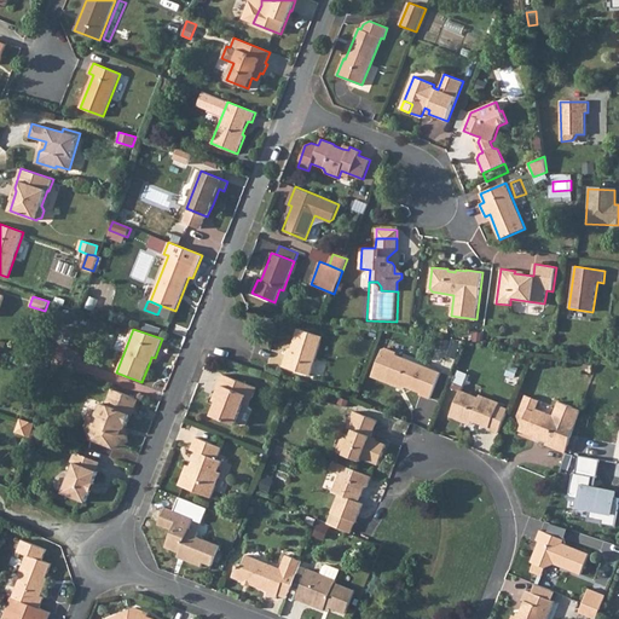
[(323,336),(299,329),(291,348),(290,347),(289,348),(288,348),(283,366),(310,375),(323,336)]
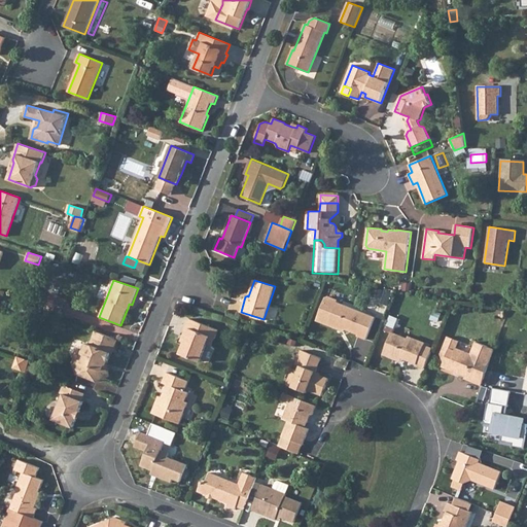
[(526,293),(511,292),(508,306),(526,308),(526,293)]
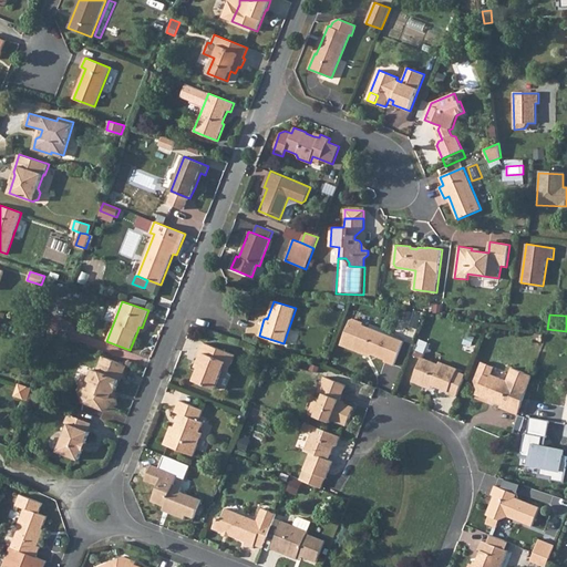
[(384,361),(394,366),(404,341),(363,325),(361,321),(354,318),(350,320),(344,333),(358,339),(354,348),(370,353),(385,360),(384,361)]
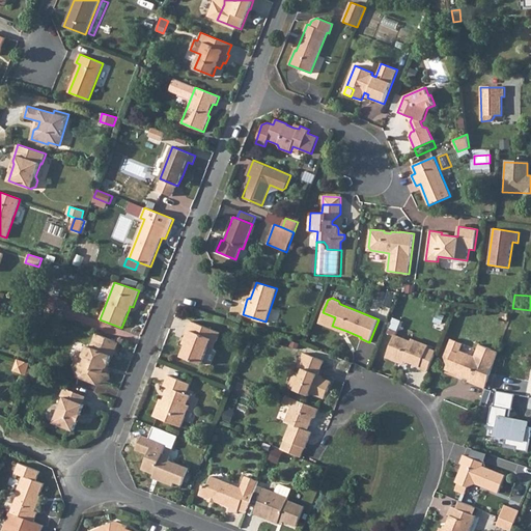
[(34,309),(24,305),(20,316),(30,319),(34,309)]
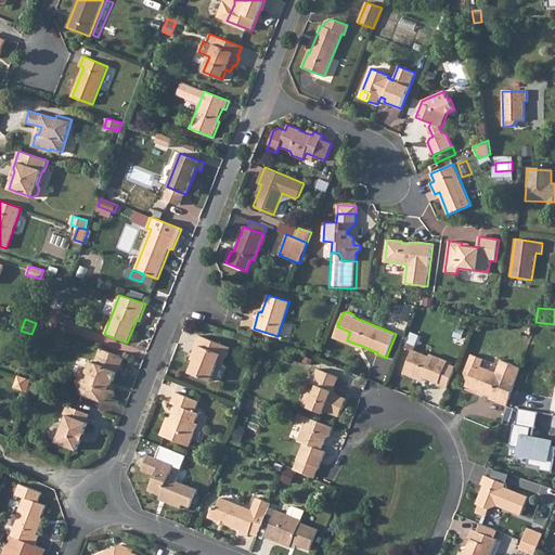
[(347,340),(350,332),(337,326),(333,337),(361,349),(362,346),(347,340)]
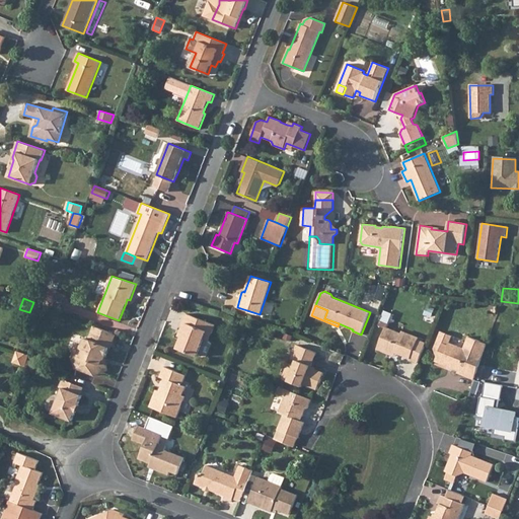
[(212,334),(215,324),(187,313),(180,328),(184,329),(181,337),(177,348),(198,356),(205,339),(207,331),(212,334)]
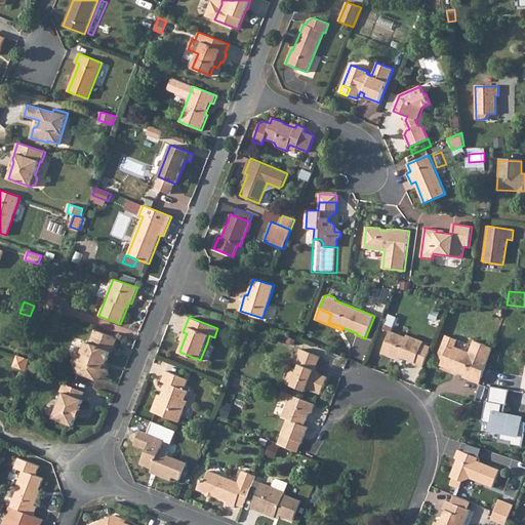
[(110,352),(111,353),(117,338),(95,330),(90,344),(86,341),(82,351),(77,349),(73,360),(77,372),(89,377),(96,374),(103,377),(109,374),(108,369),(103,367),(104,364),(106,363),(107,361),(110,352)]
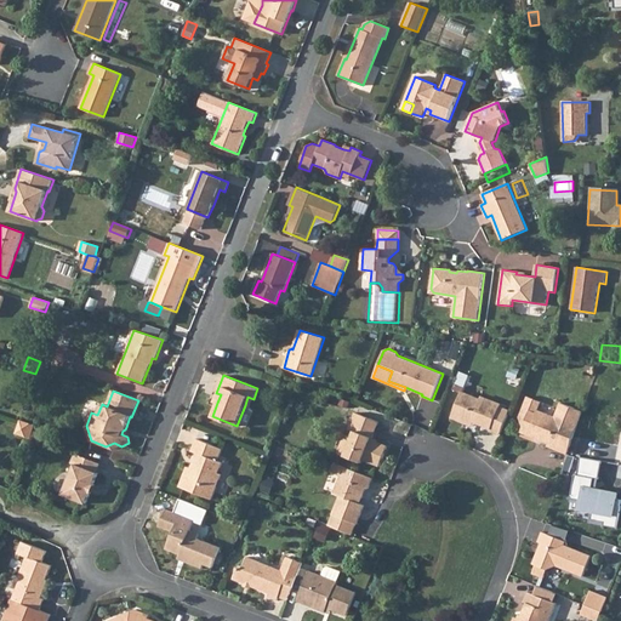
[(490,431),(500,434),(510,410),(500,406),(501,404),(482,397),(480,399),(462,392),(451,417),(467,423),(468,420),(474,422),(491,428),(490,431)]
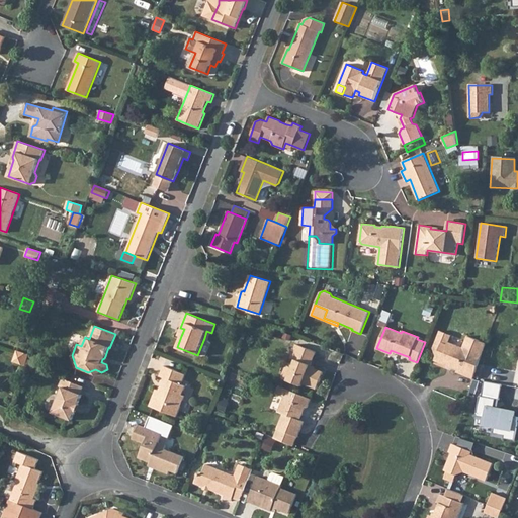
[(440,330),(436,340),(447,344),(448,342),(451,335),(440,330)]
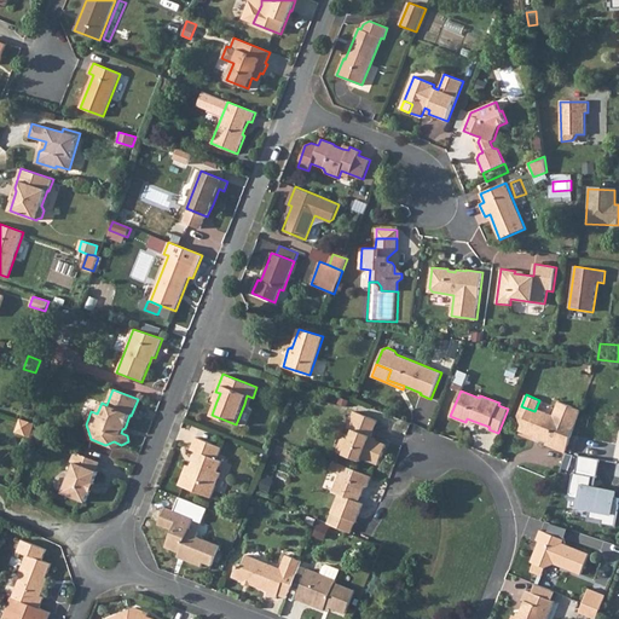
[(536,409),(534,411),(521,406),(518,416),(521,424),(519,431),(547,443),(545,445),(556,449),(561,435),(571,440),(578,418),(580,410),(560,401),(554,416),(536,409)]
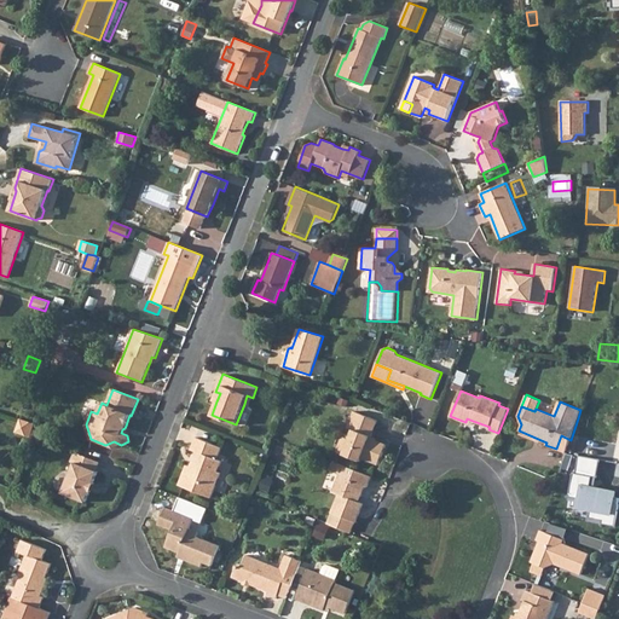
[(371,437),(377,421),(356,411),(348,428),(354,431),(351,439),(343,437),(337,452),(360,461),(363,456),(368,458),(368,460),(380,464),(387,445),(375,440),(372,444),(368,443),(370,437),(371,437)]
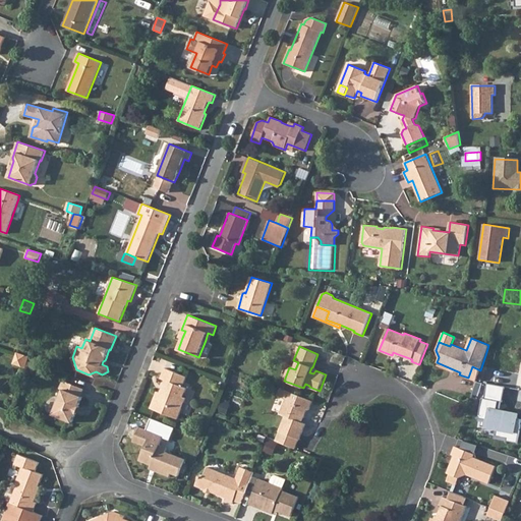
[(26,353),(17,350),(14,361),(22,364),(26,353)]
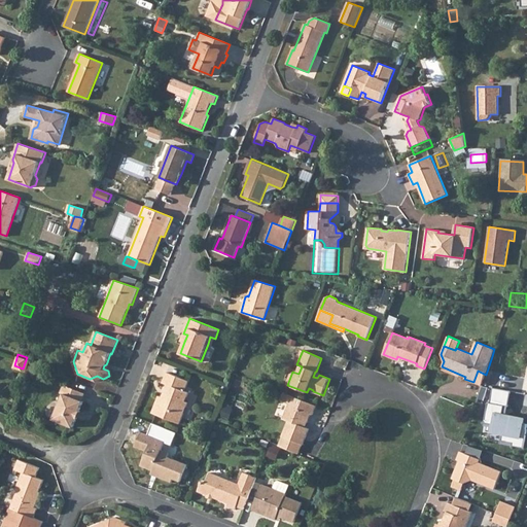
[(482,386),(486,375),(478,371),(473,382),(482,386)]
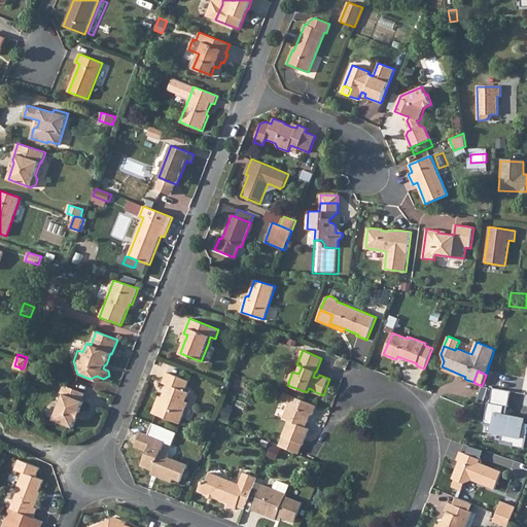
[(188,381),(167,373),(164,382),(168,384),(170,385),(167,393),(167,395),(166,398),(163,396),(160,395),(153,413),(180,423),(188,402),(185,401),(189,392),(185,390),(188,381)]
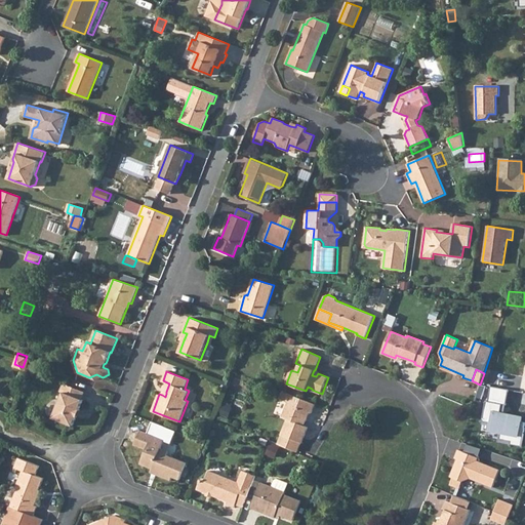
[(85,392),(64,384),(61,392),(64,393),(53,417),(73,426),(77,416),(74,415),(77,409),(79,410),(83,400),(82,399),(85,392)]
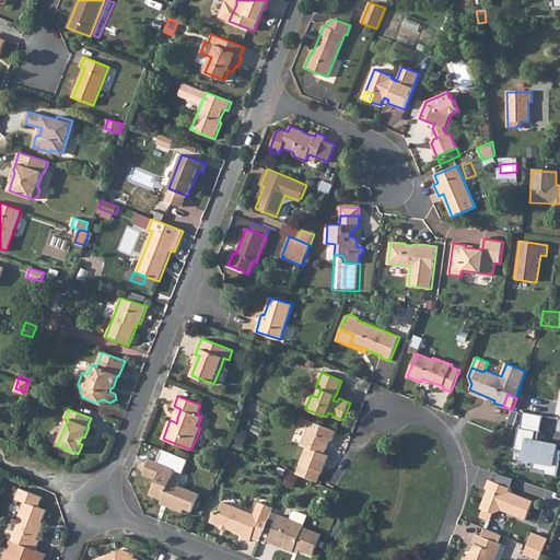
[(523,426),(525,411),(513,410),(511,424),(523,426)]
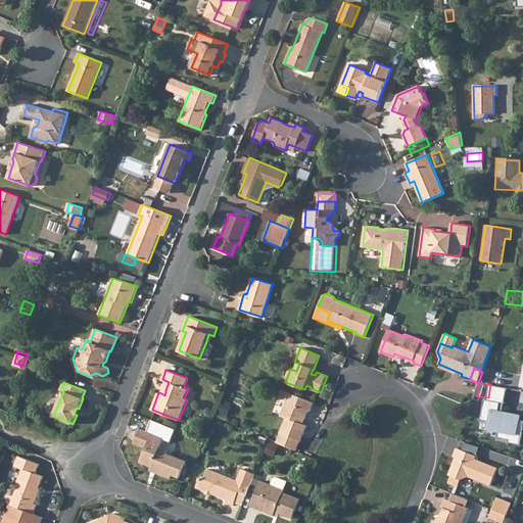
[(519,435),(522,415),(501,410),(502,402),(506,402),(509,388),(492,385),(488,399),(486,399),(483,418),(491,420),(489,430),(501,432),(519,435)]
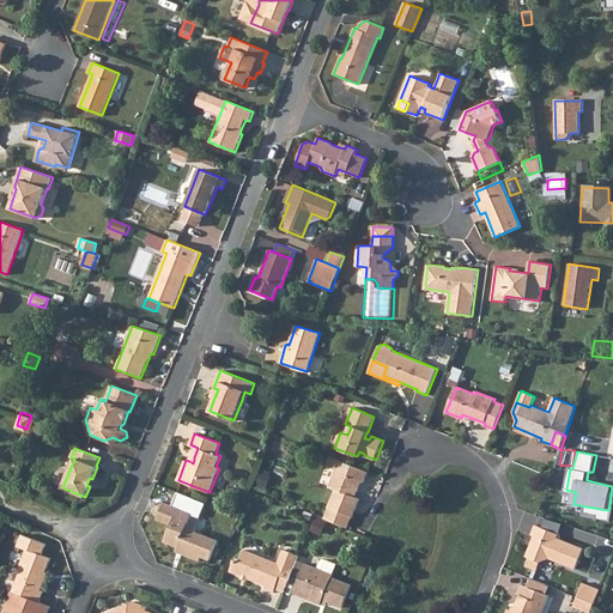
[(369,472),(340,460),(329,487),(335,490),(325,519),(349,528),(360,498),(356,497),(353,496),(354,492),(358,491),(362,481),(364,483),(369,472)]
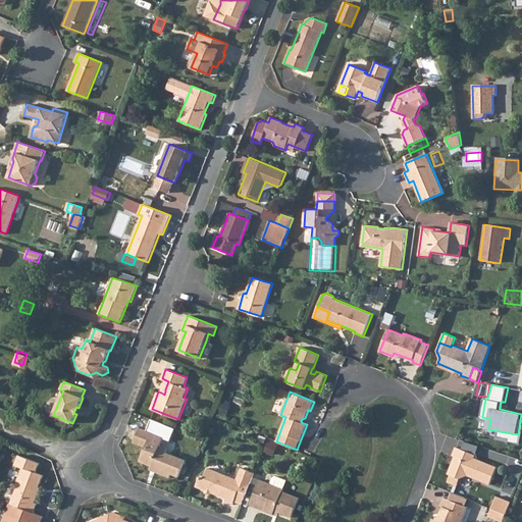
[(163,437),(140,428),(134,442),(146,447),(141,461),(151,466),(151,467),(156,469),(155,471),(170,477),(171,474),(178,477),(186,460),(166,453),(167,449),(160,446),(163,437)]
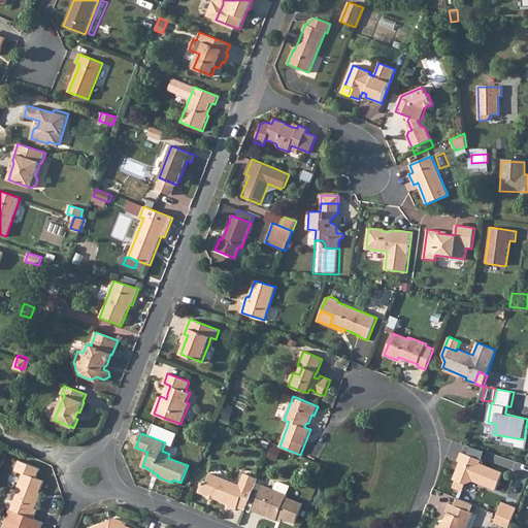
[(278,448),(271,444),(266,458),(273,460),(278,448)]
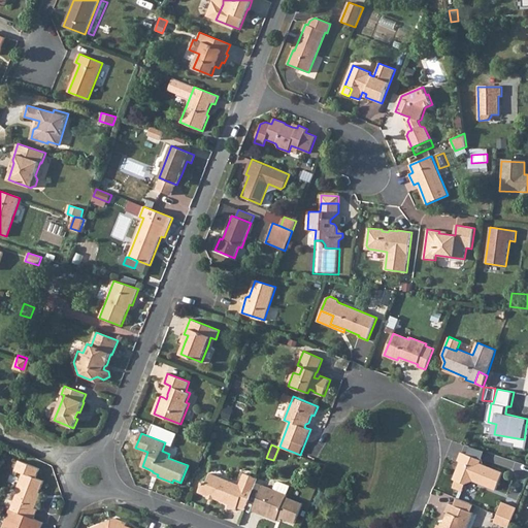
[(480,463),(481,460),(461,452),(458,460),(460,461),(453,480),(455,481),(453,488),(462,491),(465,484),(472,481),(496,490),(502,472),(480,463)]
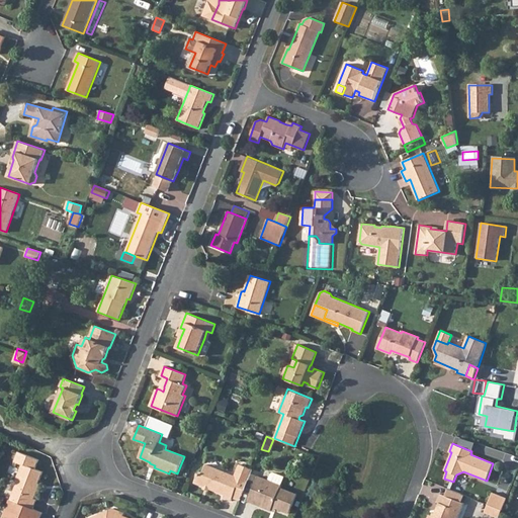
[(18,482),(10,500),(33,509),(36,500),(34,499),(38,488),(36,487),(38,484),(42,471),(36,469),(39,459),(19,451),(15,461),(22,464),(16,481),(18,482)]
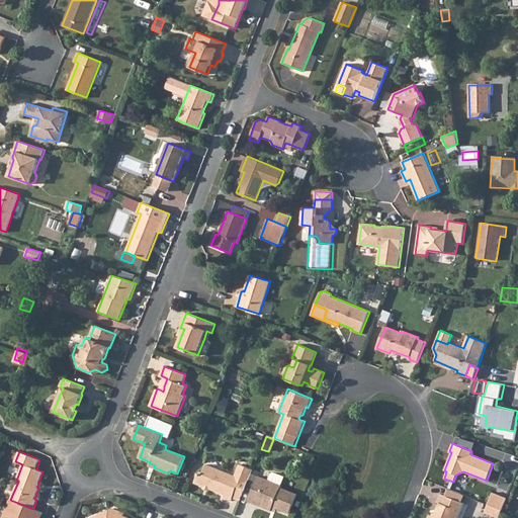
[(237,488),(244,490),(252,469),(240,464),(235,476),(206,464),(202,475),(198,472),(194,483),(204,487),(209,489),(225,495),(224,498),(232,501),(233,498),(237,488)]
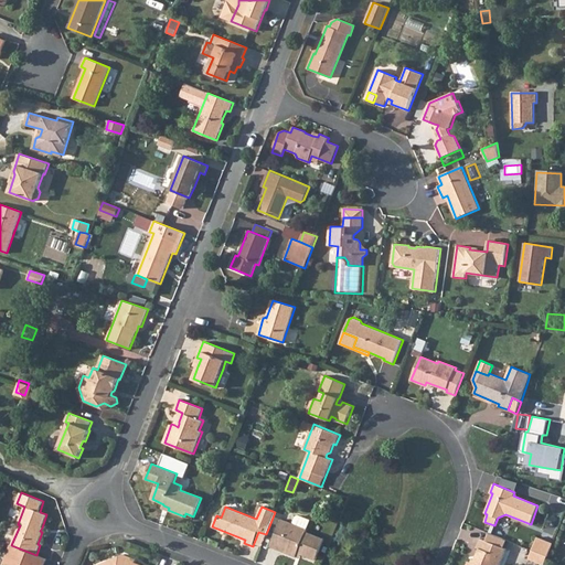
[(296,516),(294,523),(308,529),(311,520),(299,515),(296,516)]
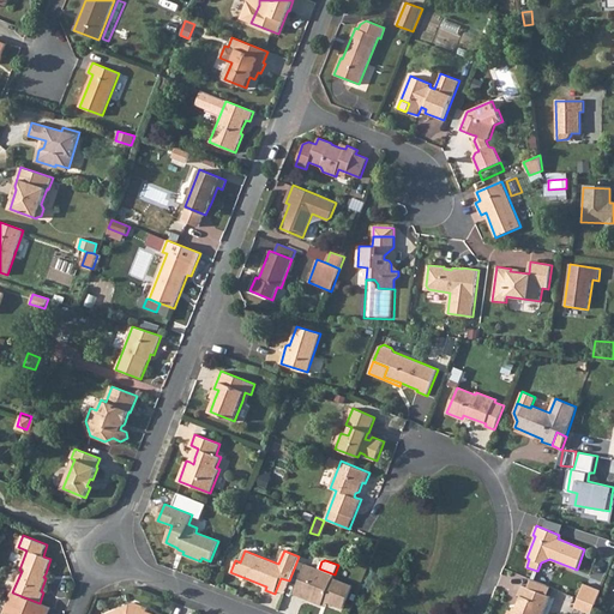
[(333,578),(335,575),(319,569),(306,564),(294,594),(321,605),(324,601),(327,602),(343,608),(351,585),(333,578)]
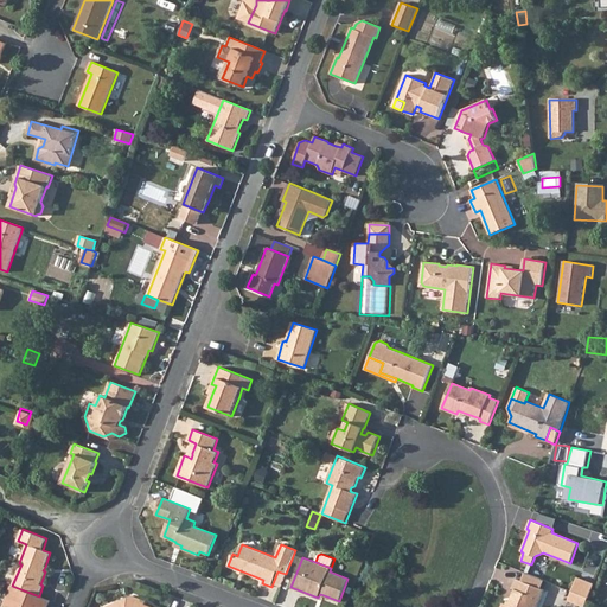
[(281,587),(286,574),(278,572),(273,583),(281,587)]
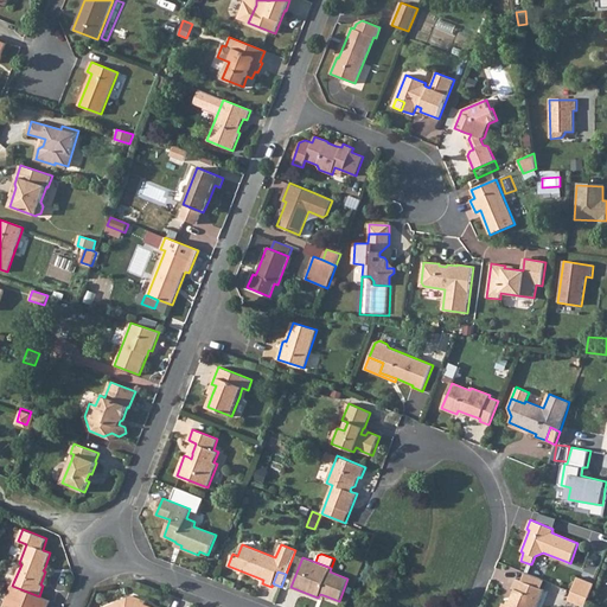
[(525,573),(522,581),(542,588),(544,581),(525,573)]
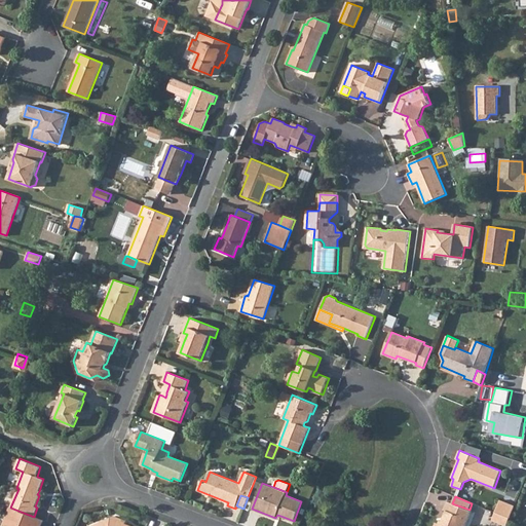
[(510,518),(515,506),(500,500),(495,513),(510,518)]
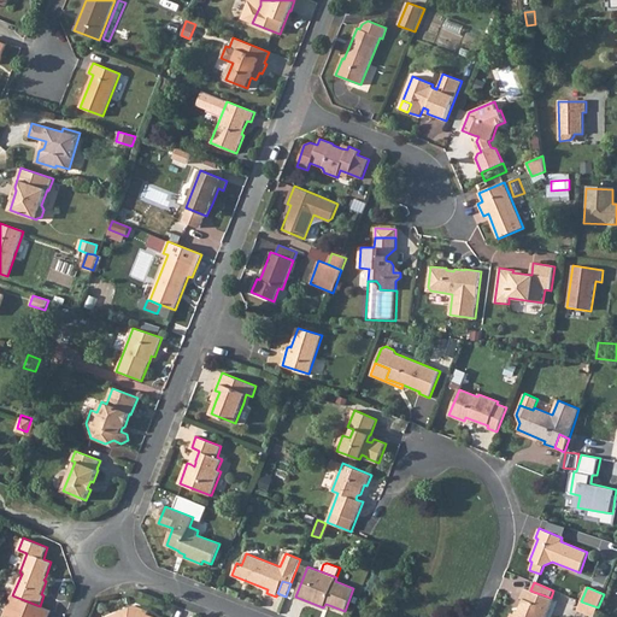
[(551,598),(530,591),(526,588),(521,598),(523,599),(518,611),(517,615),(515,613),(512,612),(510,616),(539,616),(540,616),(546,616),(553,599),(551,598)]
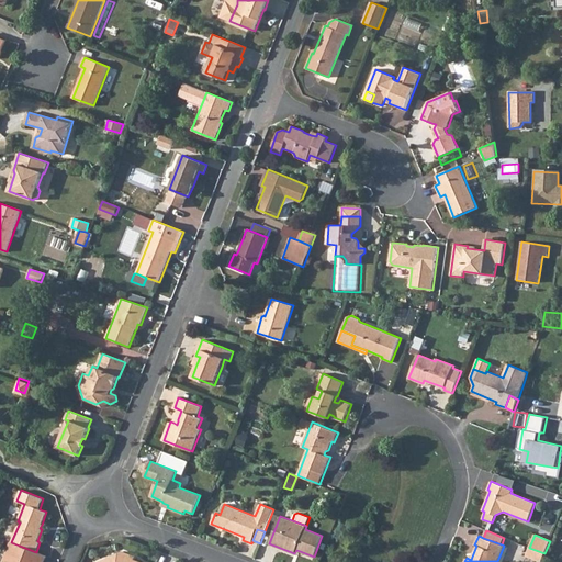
[(36,552),(11,542),(10,541),(2,561),(1,561),(43,561),(46,557),(36,552)]
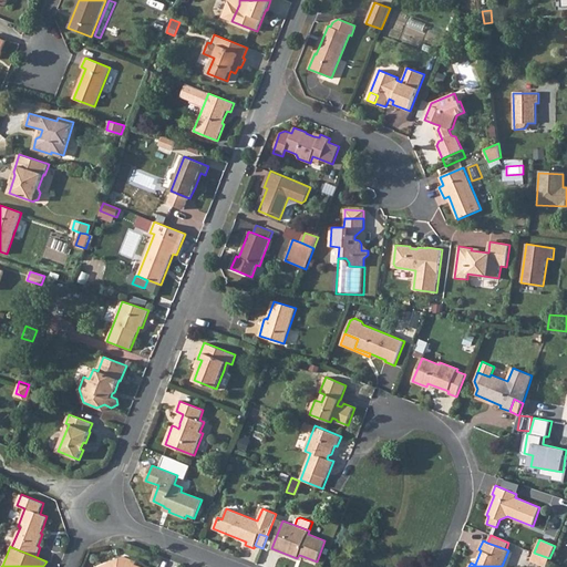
[(142,566),(135,565),(136,562),(125,557),(99,566),(142,566)]
